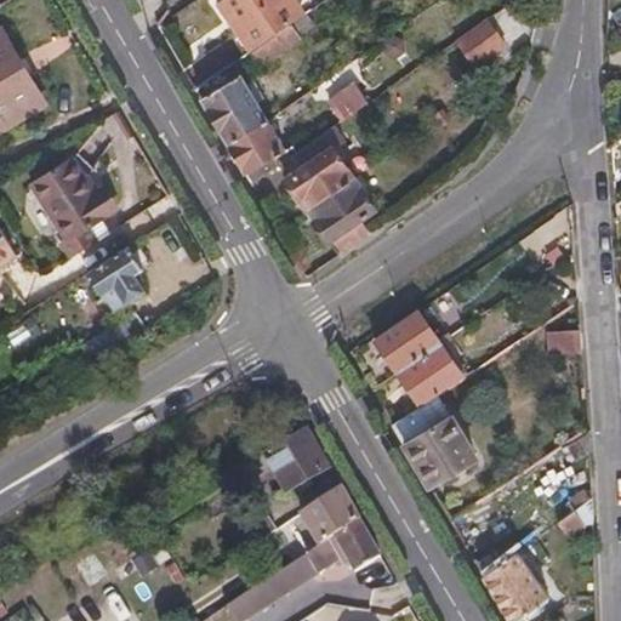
[(249,52),(300,17),(288,0),(224,0),(217,5),(249,52)]
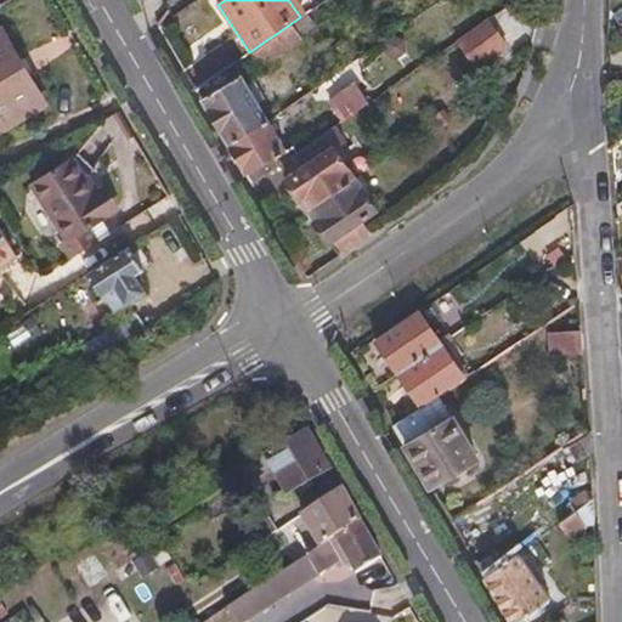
[(300,17),(249,52),(260,67),(300,40),(298,35),(314,24),(306,13),(300,17)]
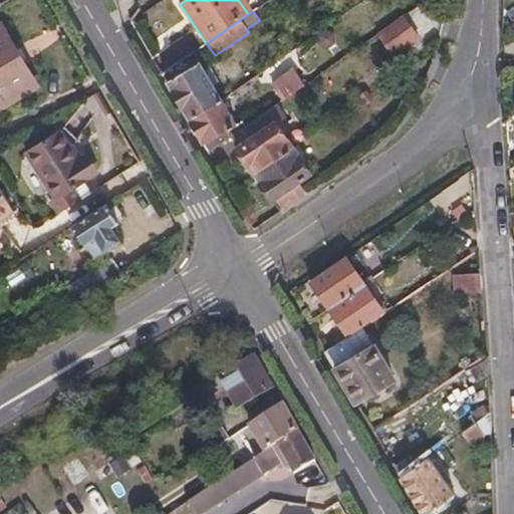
[(405,17),(379,35),(393,55),(418,37),(405,17)]
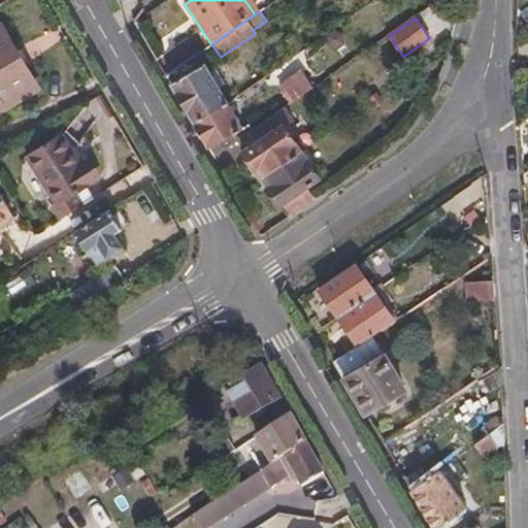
[(0,29),(0,107),(34,89),(0,29)]
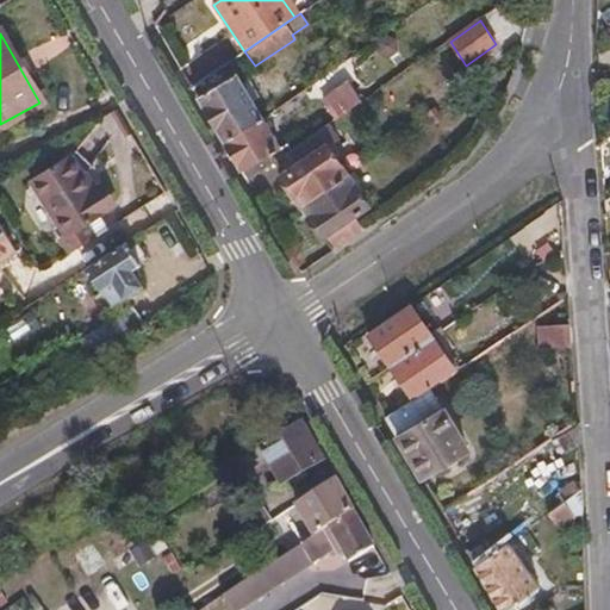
[(224,141),(260,117),(251,103),(260,98),(247,76),(238,80),(235,75),(198,95),(224,141)]
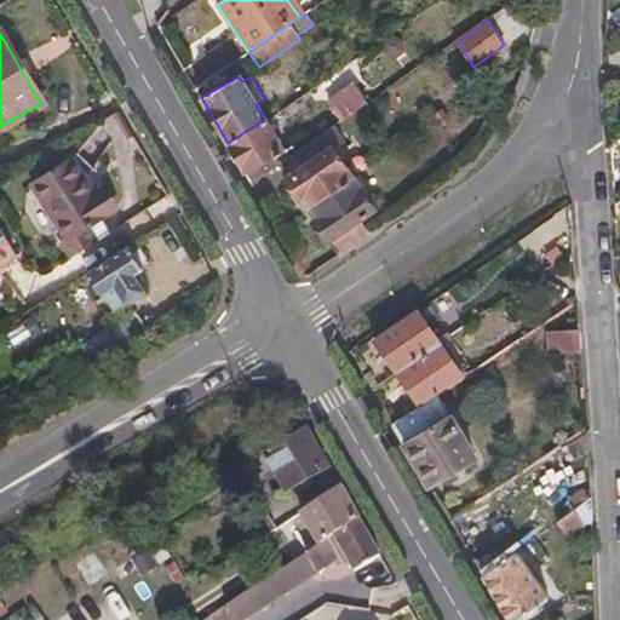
[(340,122),(368,104),(357,90),(331,108),(340,122)]
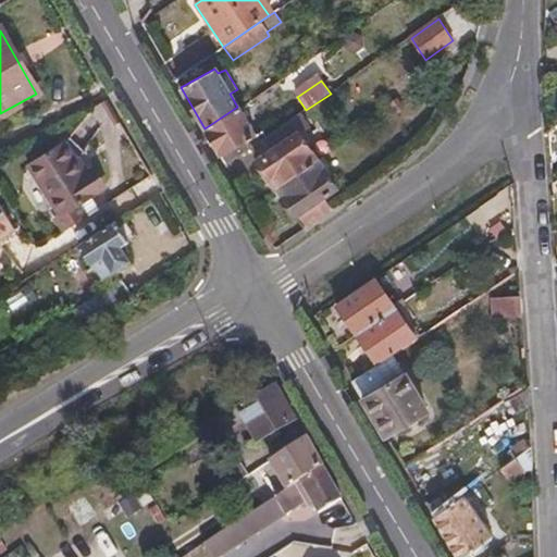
[(255,137),(237,107),(205,128),(220,157),(255,137)]
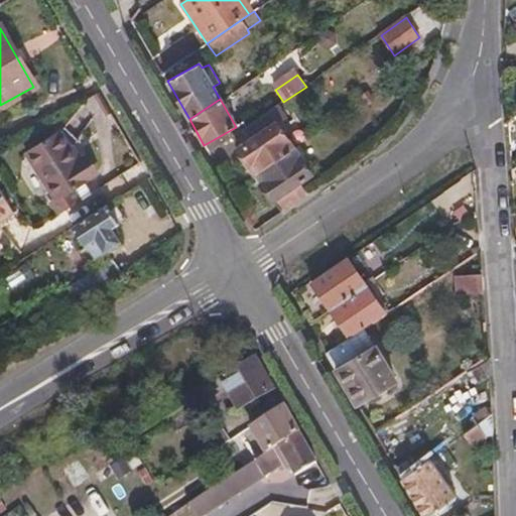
[(251,164),(257,173),(294,148),(277,123),(238,149),(249,166),(251,164)]
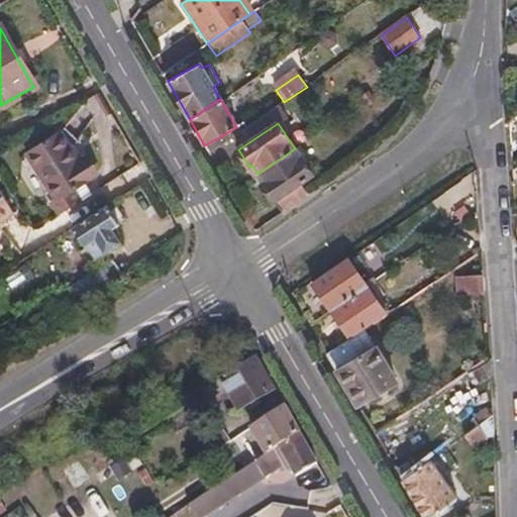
[(53,206),(60,218),(83,204),(75,193),(96,178),(85,161),(79,164),(61,134),(29,154),(59,201),(53,206)]
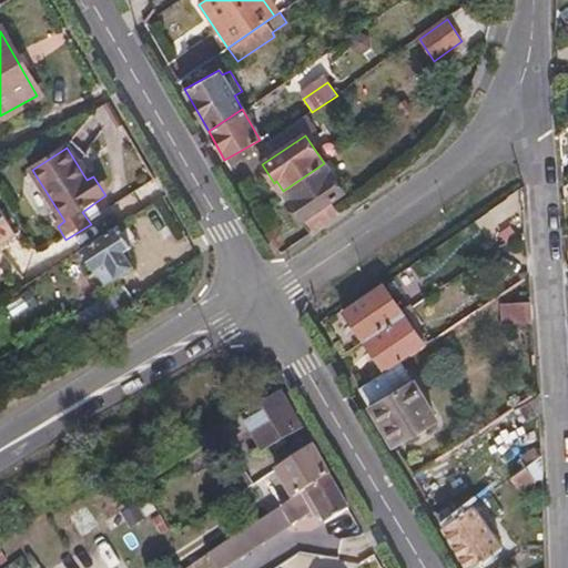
[(302,220),(311,233),(340,213),(331,200),(343,191),(324,163),(283,191),(287,202),(300,221),(302,220)]
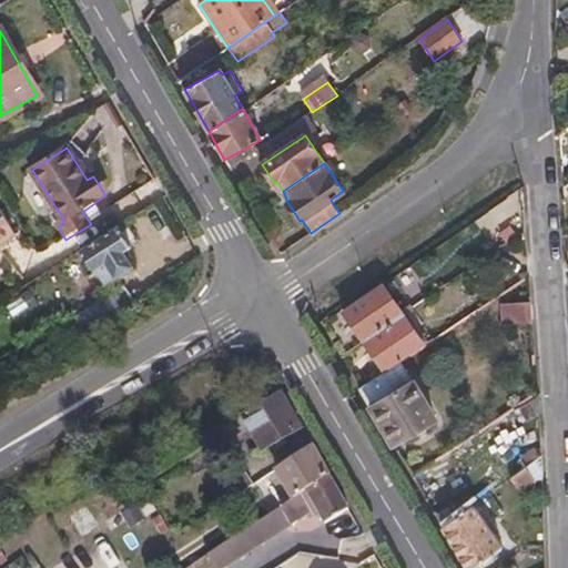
[(507,195),(488,209),(498,222),(517,209),(507,195)]
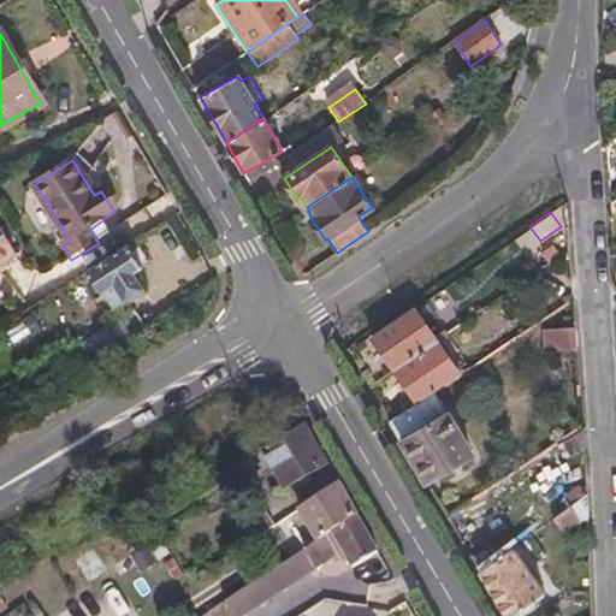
[(0,265),(19,254),(0,221),(0,291),(1,291),(0,289),(0,265)]
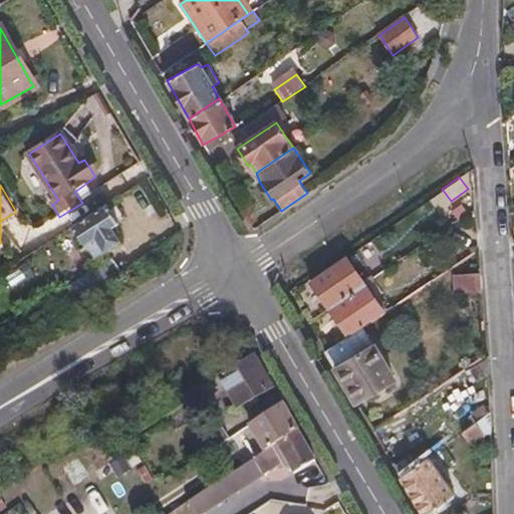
[(119,224),(107,205),(74,226),(95,256),(118,240),(111,228),(119,224)]
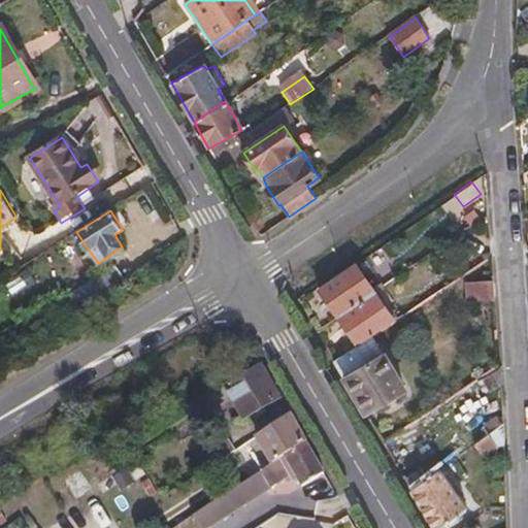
[(79,309),(124,278),(114,266),(71,295),(79,309)]
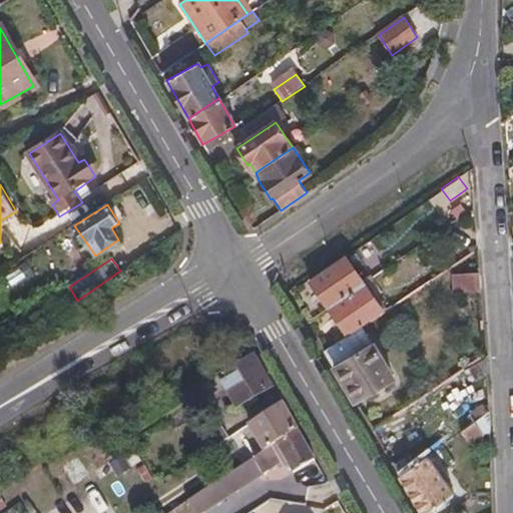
[(310,279),(329,307),(359,286),(339,259),(310,279)]
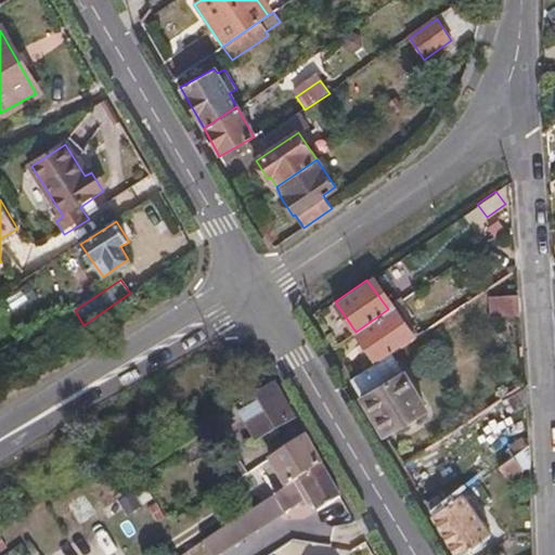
[(494,317),(520,314),(518,288),(506,289),(507,297),(493,298),(494,317)]
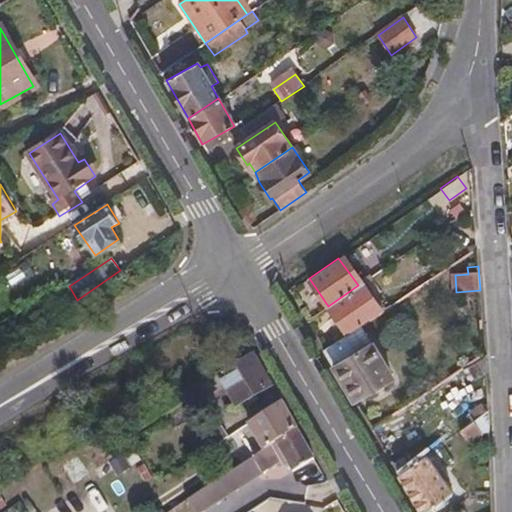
[(356,327),(377,314),(358,285),(328,306),(347,333),(356,327)]
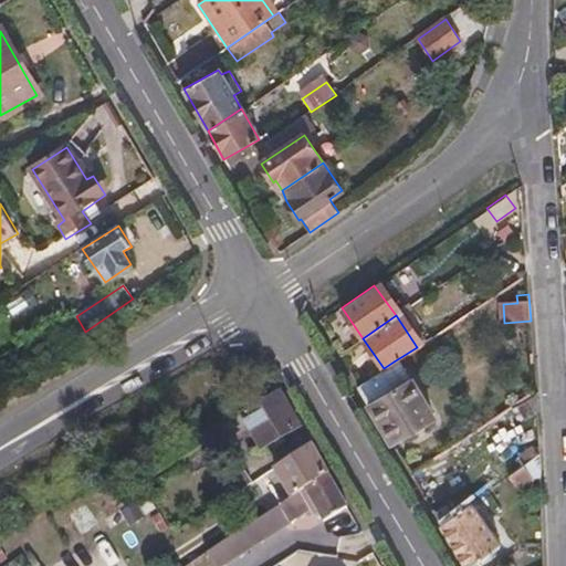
[(407,383),(394,362),(384,368),(358,387),(391,443),(432,418),(410,380),(407,383)]
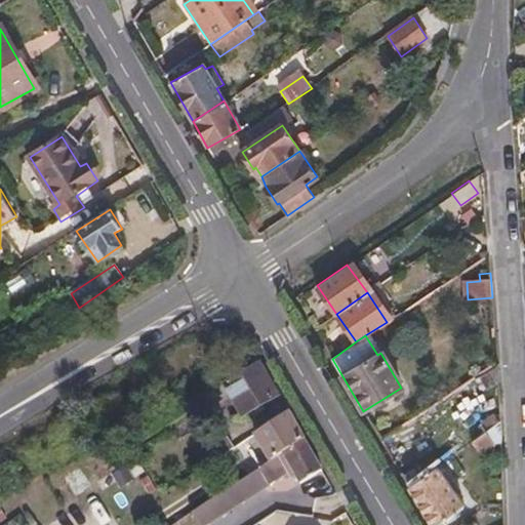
[(241,367),(245,372),(257,364),(255,359),(241,367)]
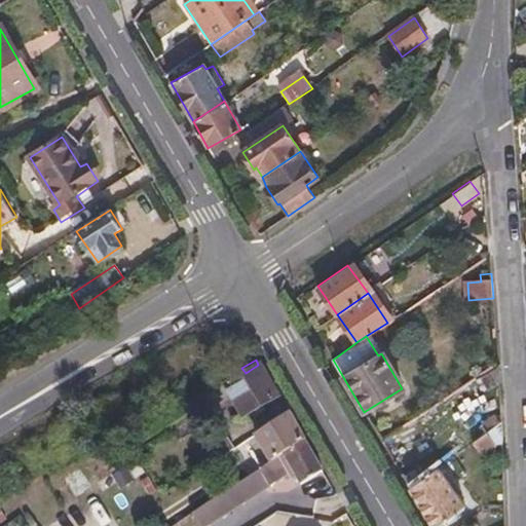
[(474,379),(479,387),(498,375),(497,364),(474,379)]
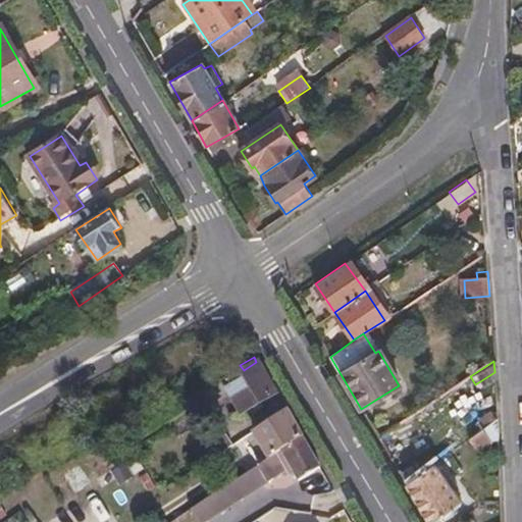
[(243,414),(274,394),(256,362),(244,370),(222,384),(243,414)]
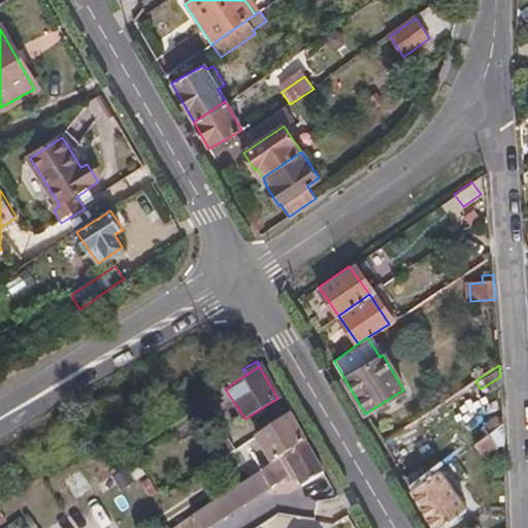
[(481,389),(475,381),(465,388),(475,403),(486,397),(481,389)]
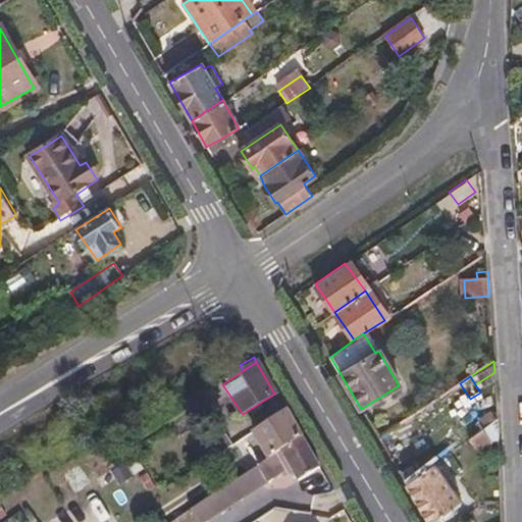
[(212,392),(208,386),(200,393),(203,398),(212,392)]
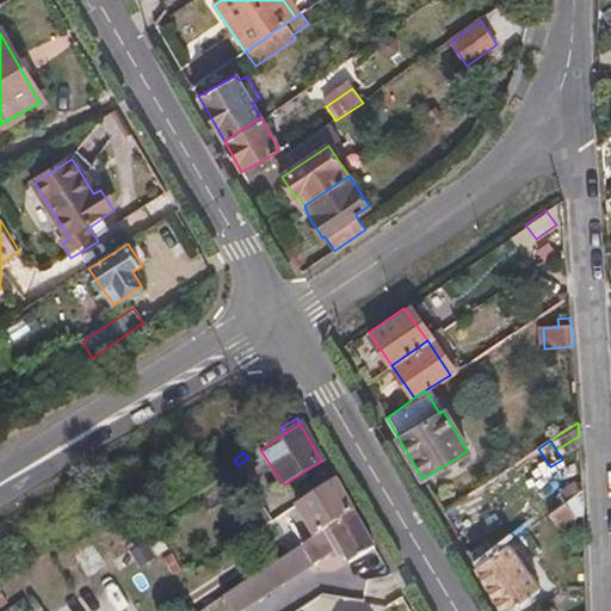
[(303,499),(323,531),(352,512),(333,480),(303,499)]
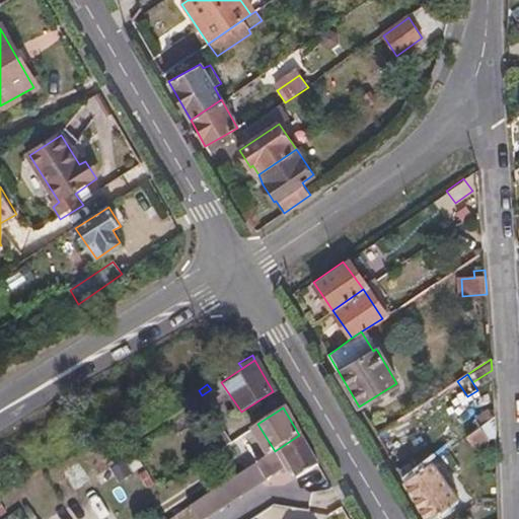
[(475,450),(494,438),(494,417),(466,436),(475,450)]
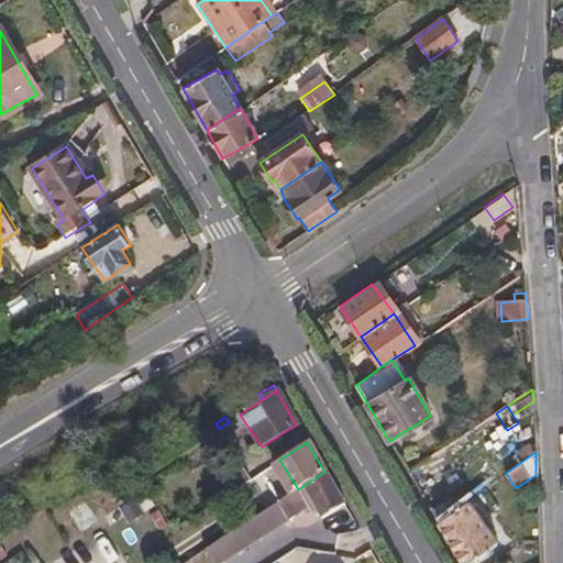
[(210,483),(220,499),(250,479),(240,464),(210,483)]
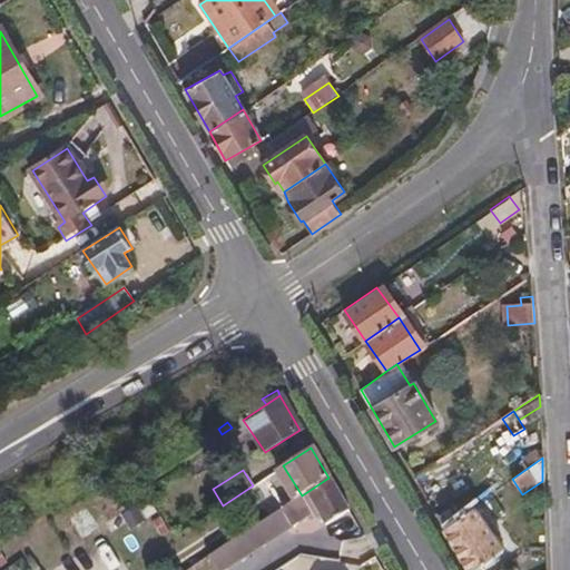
[(302,495),(207,556),(216,569),(219,569),(312,512),(315,517),(320,513),(326,524),(349,511),(328,478),(302,495)]
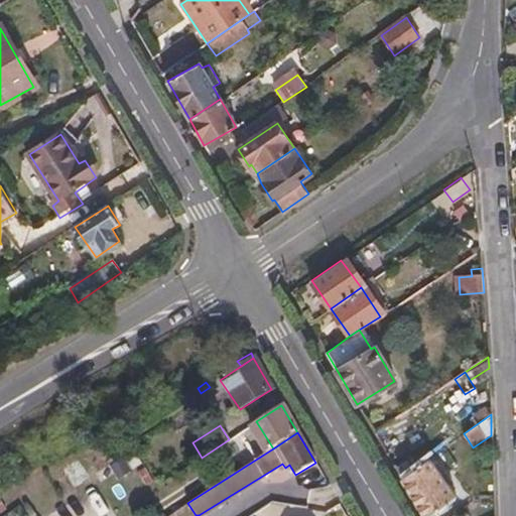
[(400,480),(421,515),(427,515),(457,496),(429,459),(400,480)]
